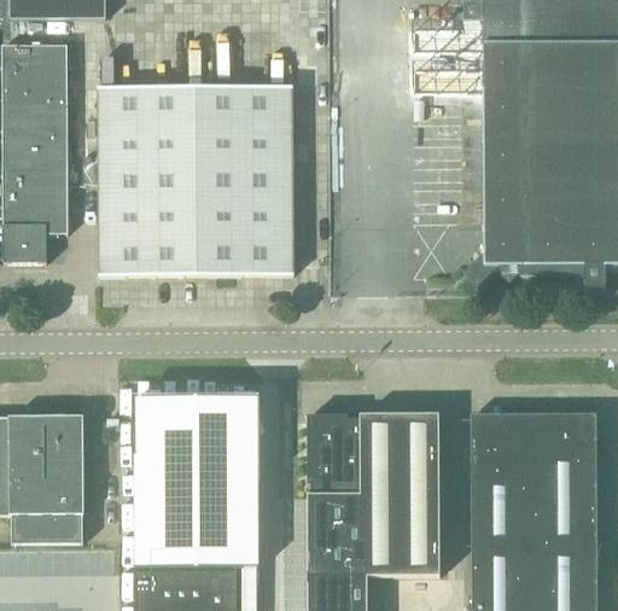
[(484,0),(484,7),(452,7),(452,25),(413,27),(413,50),(483,50),(484,67),(413,67),(413,91),(485,91),(485,234),(476,244),(485,254),(466,274),(479,287),(500,267),(509,277),(517,269),(617,269),(617,268),(617,0),(484,0)]
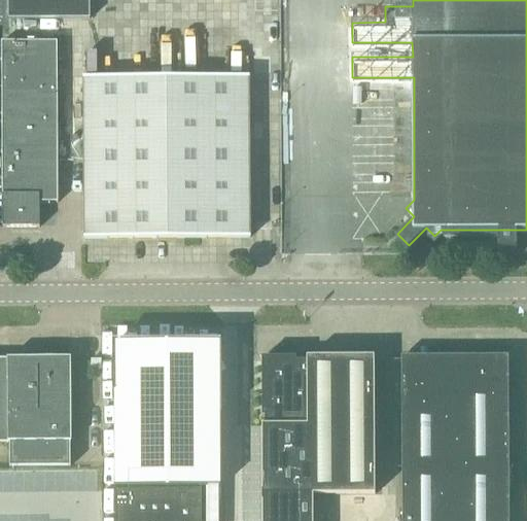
[(41,195),(60,195),(58,35),(2,36),(4,220),(41,220),(41,195)]
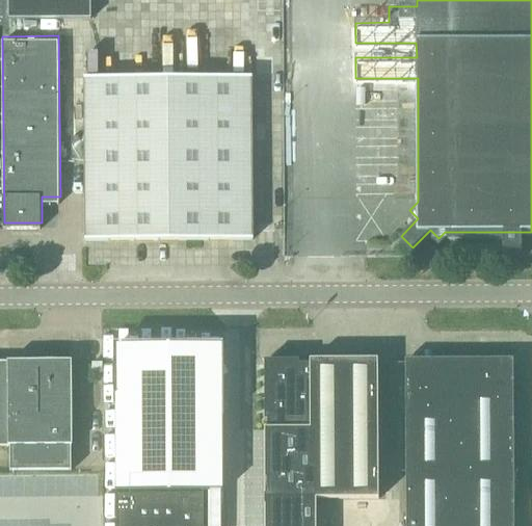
[(86,72),(87,226),(87,234),(254,233),(253,72),(86,72)]
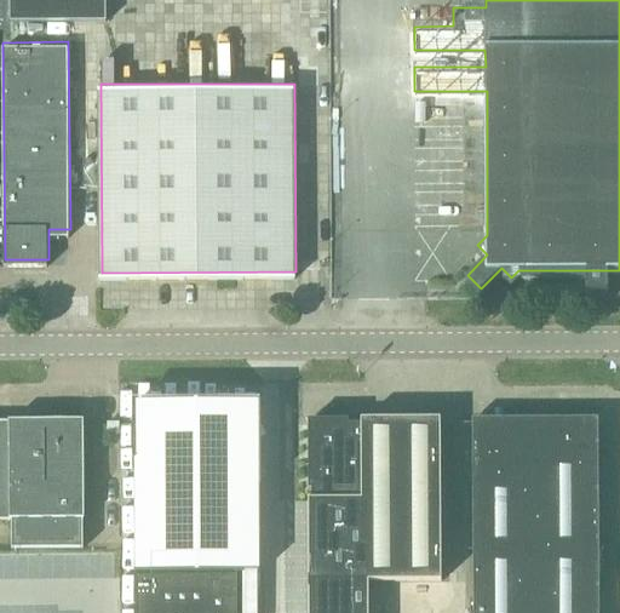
[(135,448),(133,448),(133,457),(136,457),(136,612),(241,612),(242,607),(237,607),(237,568),(259,568),(259,483),(260,483),(260,475),(259,475),(259,448),(258,400),(258,397),(257,397),(137,397),(135,397),(135,400),(135,448)]
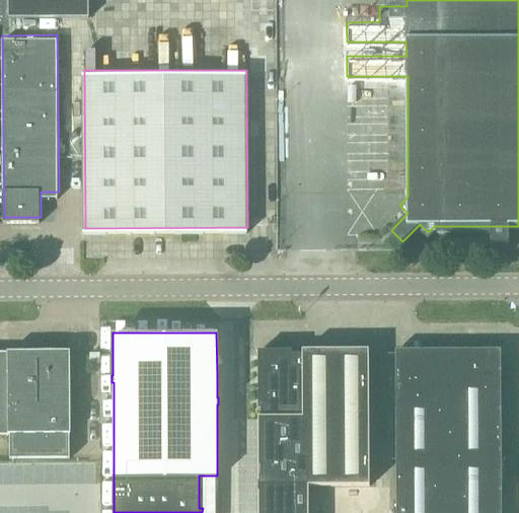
[(396,512),(501,512),(501,346),(396,346),(396,512)]
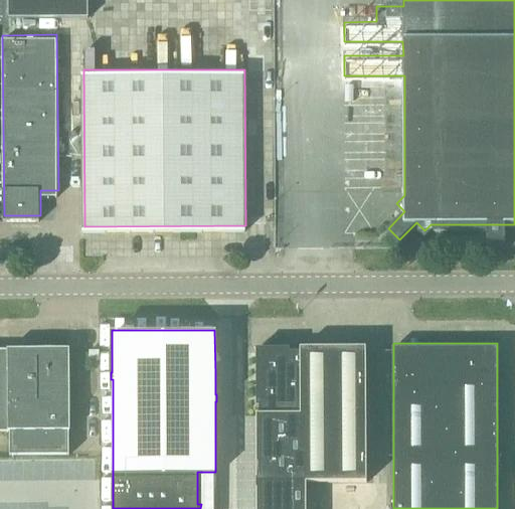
[(365,344),(289,344),(256,344),(256,401),(259,401),(259,409),(256,409),(256,508),(306,508),(306,478),(366,477),(365,344)]
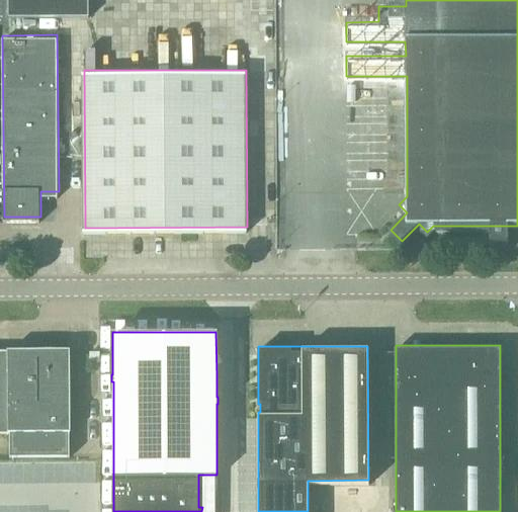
[(0,428),(9,428),(9,452),(9,453),(69,452),(69,428),(70,428),(70,347),(0,347),(0,428)]
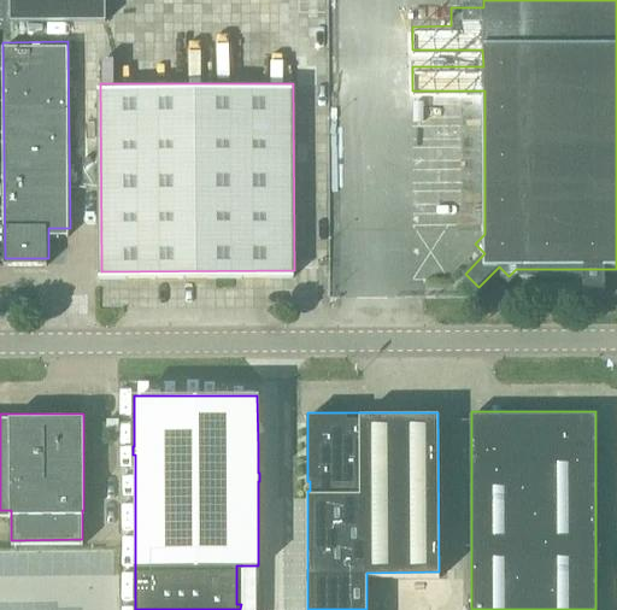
[(106,426),(118,426),(118,414),(106,414),(106,426)]
